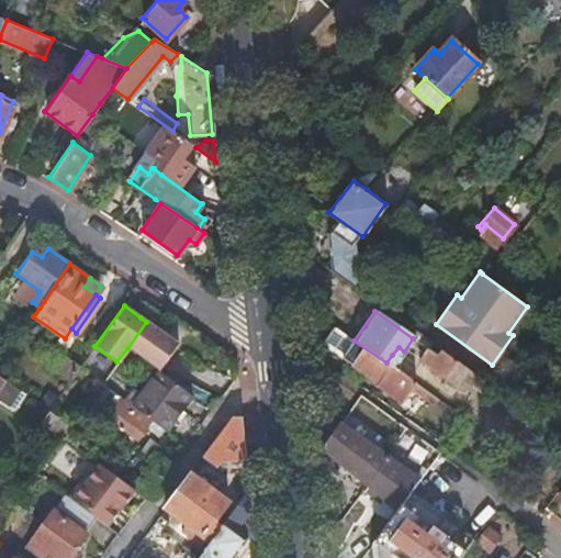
[(150,325),(146,322),(127,348),(157,370),(178,344),(150,325)]
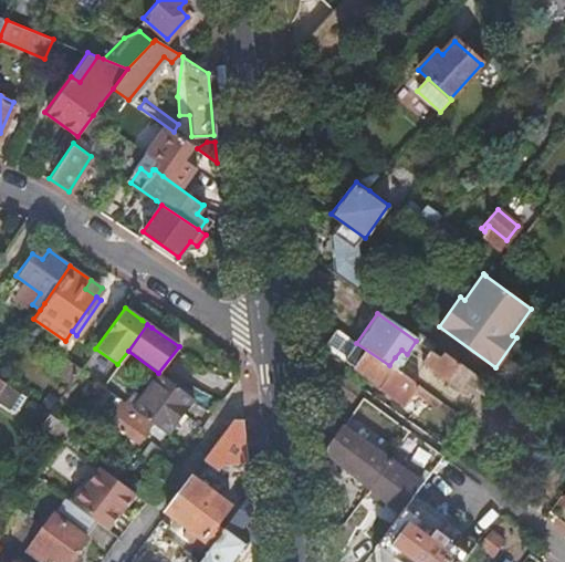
[(335,334),(353,347),(356,343),(338,330),(335,334)]
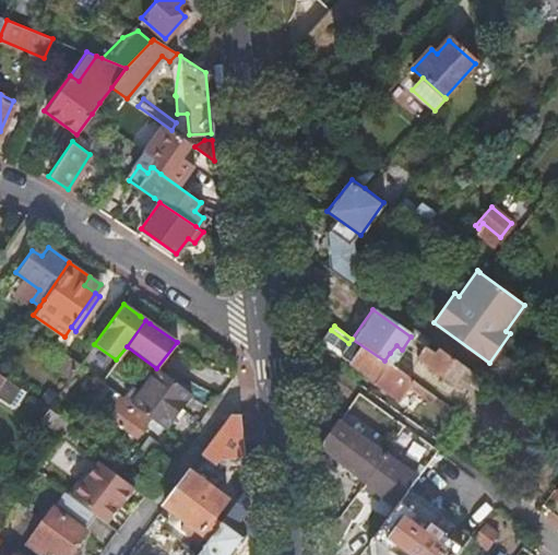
[(399,402),(413,381),(388,364),(384,361),(352,339),(348,343),(340,355),(375,380),(372,382),(399,402)]
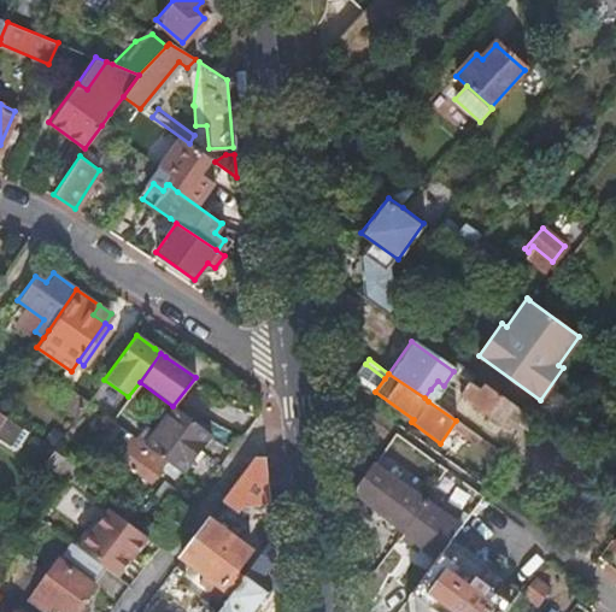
[(509,430),(523,412),(500,395),(484,383),(479,389),(463,378),(458,384),(453,392),(459,395),(486,415),(509,430)]
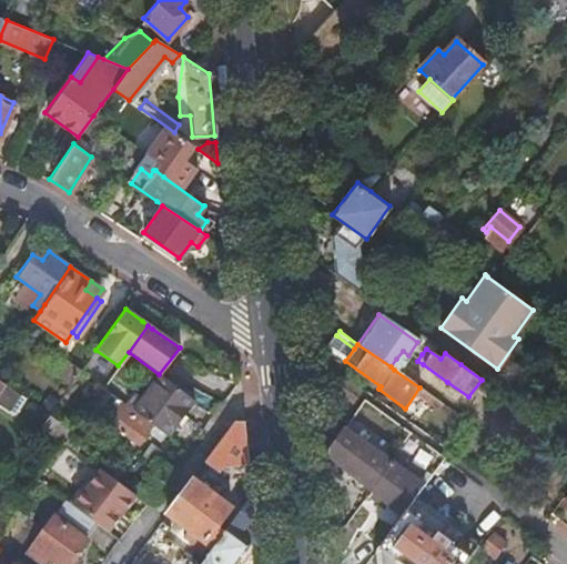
[(68,386),(79,372),(68,364),(57,378),(68,386)]
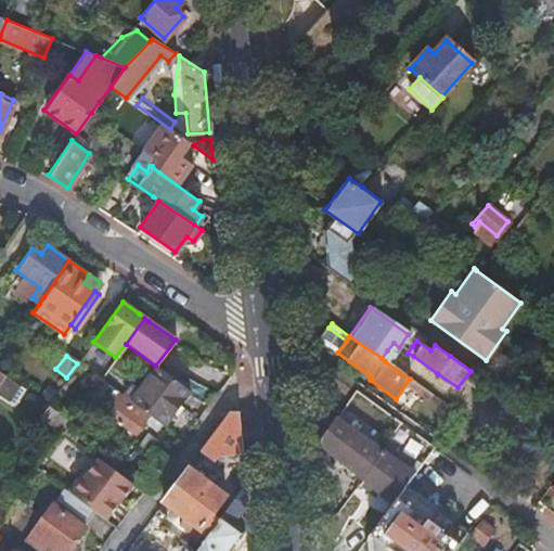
[(188,389),(155,366),(129,399),(162,423),(162,424),(188,389)]
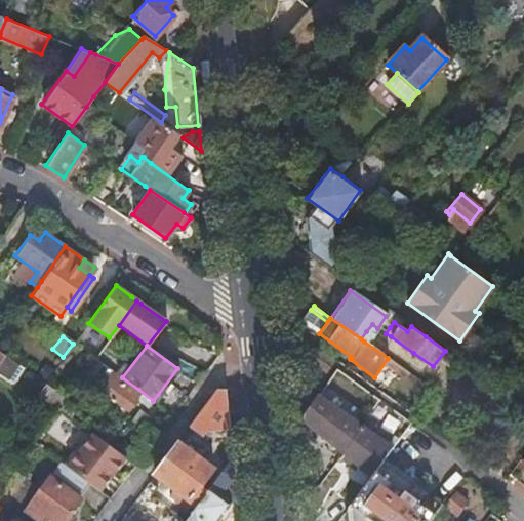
[(0,373),(12,382),(23,366),(0,351),(0,373)]
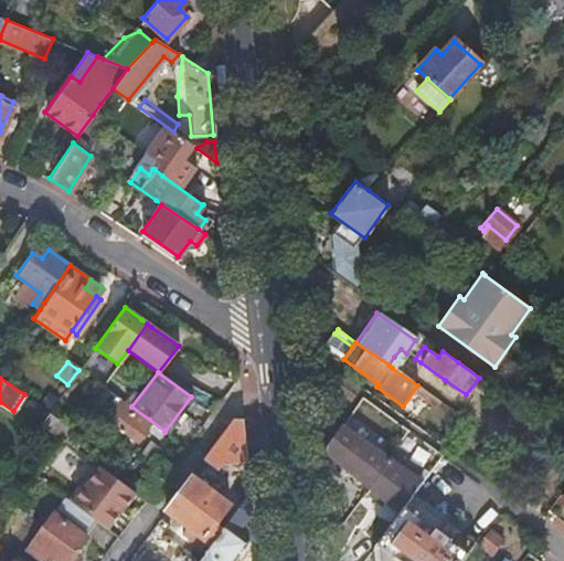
[(477,403),(489,385),(479,378),(466,394),(477,403)]
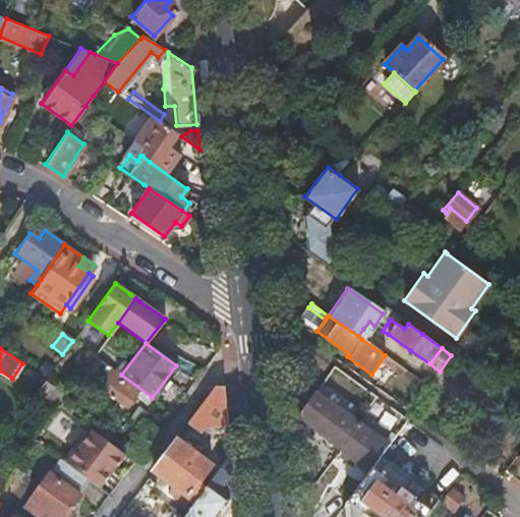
[(102,360),(95,354),(76,379),(83,385),(102,360)]
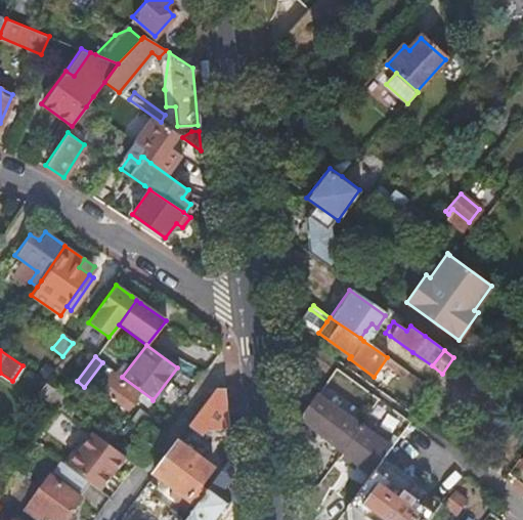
[(153,399),(122,377),(106,365),(104,369),(107,372),(97,385),(126,406),(134,395),(147,405),(153,399)]
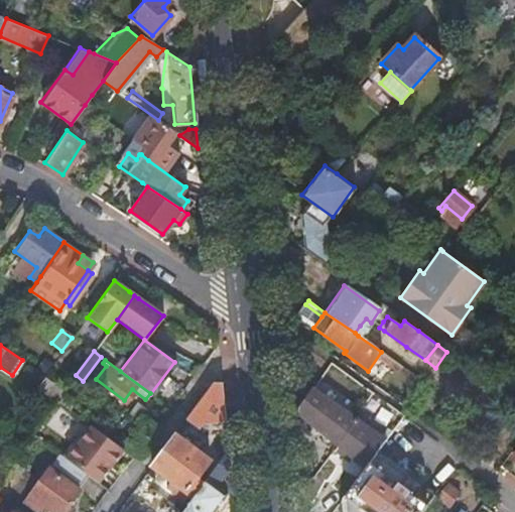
[(39,386),(58,400),(66,389),(46,376),(39,386)]
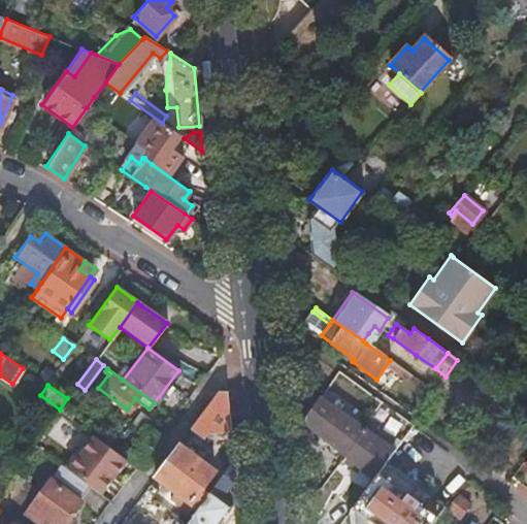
[(230,429),(226,390),(219,391),(215,397),(191,428),(202,437),(206,432),(230,429)]
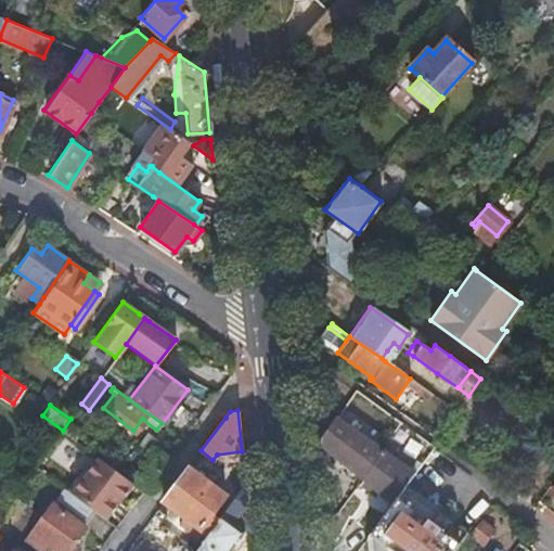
[(333,421),(322,436),(323,447),(360,477),(382,448),(336,415),(333,421)]
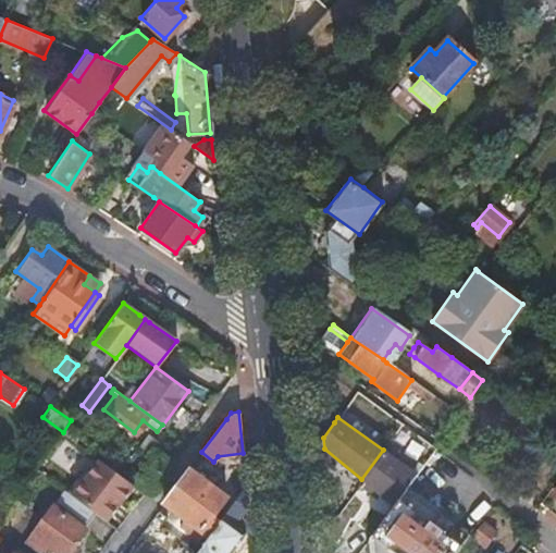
[(73,472),(86,454),(61,437),(48,454),(73,472)]
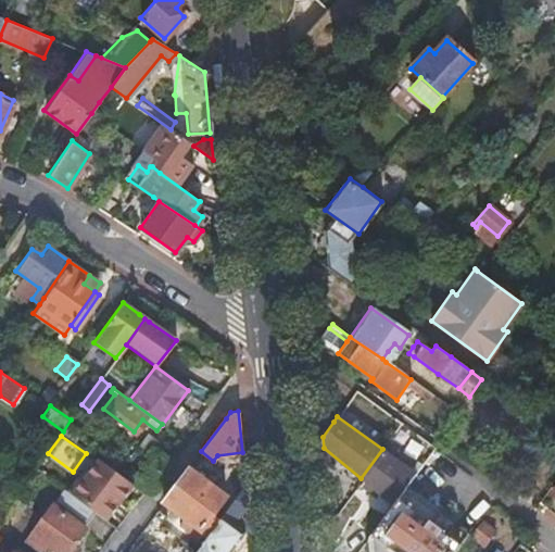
[(382,449),(361,478),(357,483),(370,493),(374,490),(391,504),(406,484),(414,472),(382,449)]
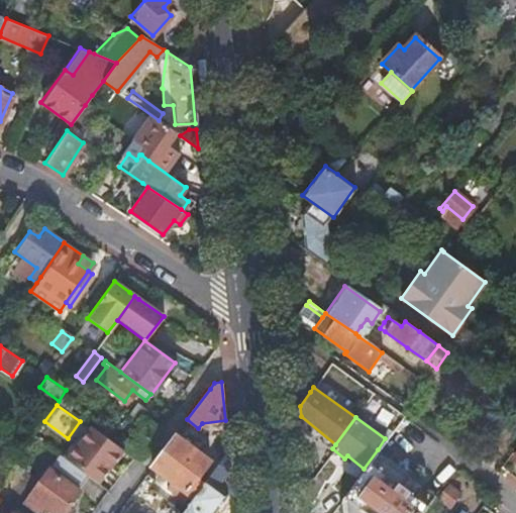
[(95,428),(91,425),(66,457),(88,475),(98,483),(111,466),(108,464),(120,447),(113,442),(95,428)]
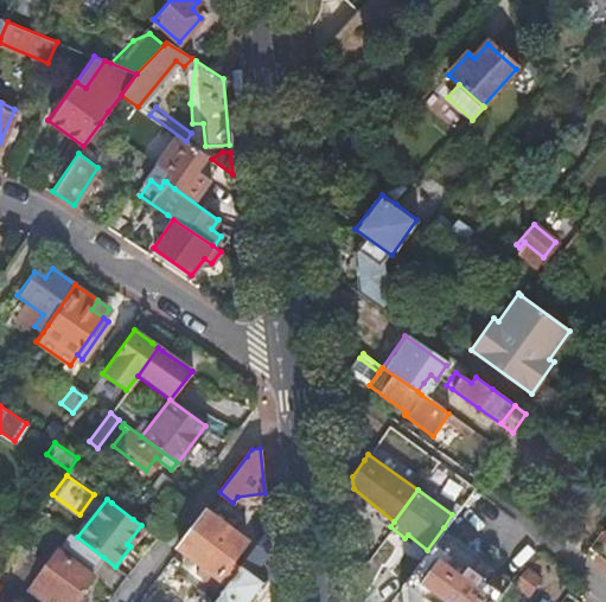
[(225,584),(238,568),(230,559),(244,539),(205,511),(196,523),(177,548),(199,565),(196,570),(201,575),(205,569),(225,584)]
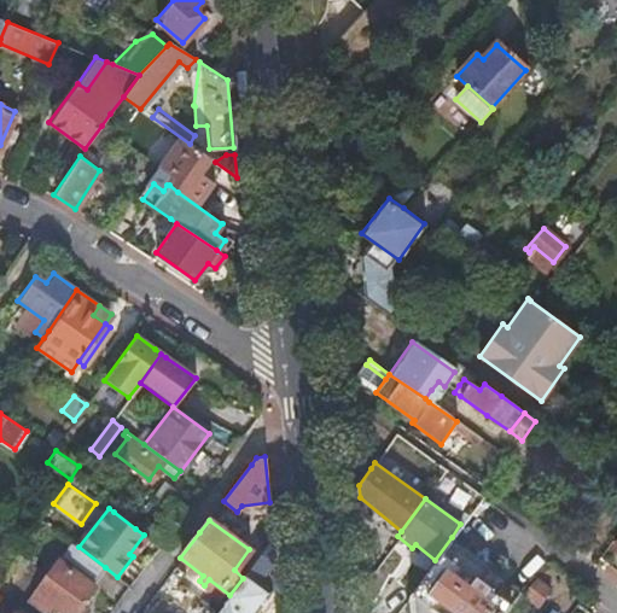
[(230,595),(216,612),(262,612),(279,593),(273,536),(243,578),(230,595)]
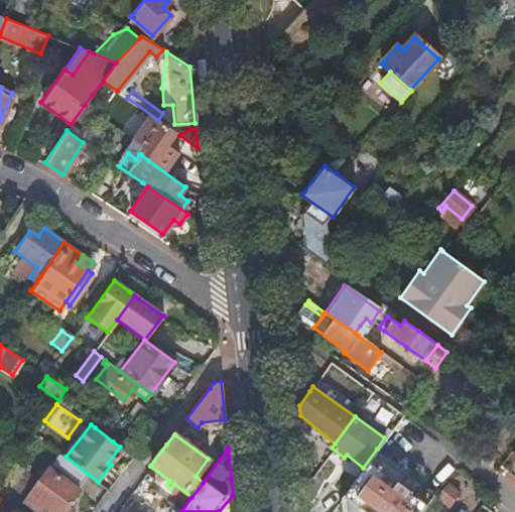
[(422,481),(377,449),(363,468),(339,501),(339,511),(418,511),(431,495),(419,486),(422,481)]
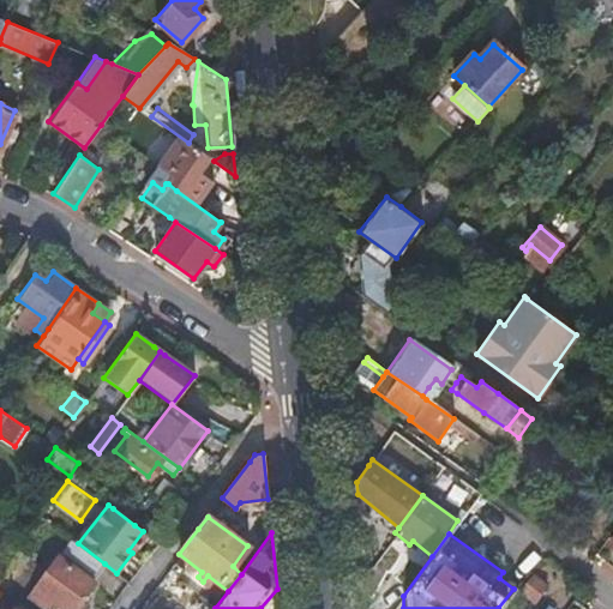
[(72,538),(46,572),(30,594),(31,594),(43,603),(48,597),(65,608),(78,608),(85,602),(80,596),(104,564),(78,543),(76,542),(72,538)]
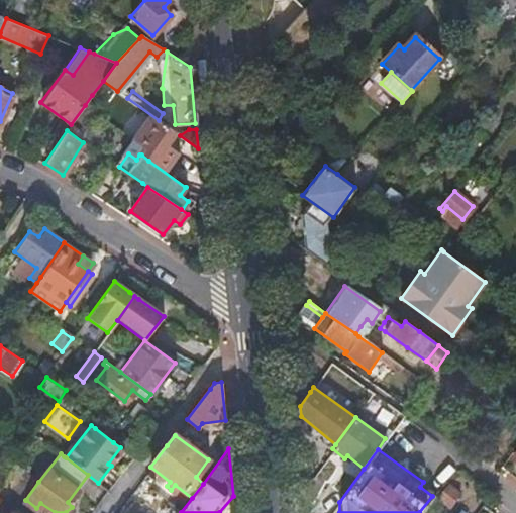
[(10,486),(1,497),(15,507),(18,510),(26,500),(25,500),(38,482),(12,463),(1,478),(10,486)]
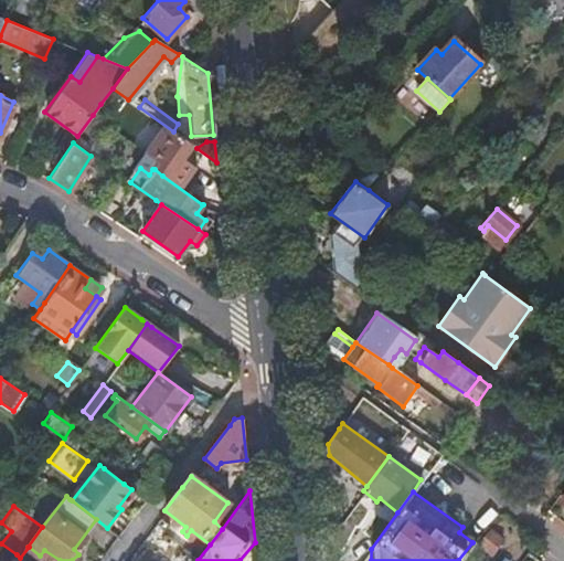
[(0,542),(1,543),(11,531),(1,522),(0,524),(0,542)]
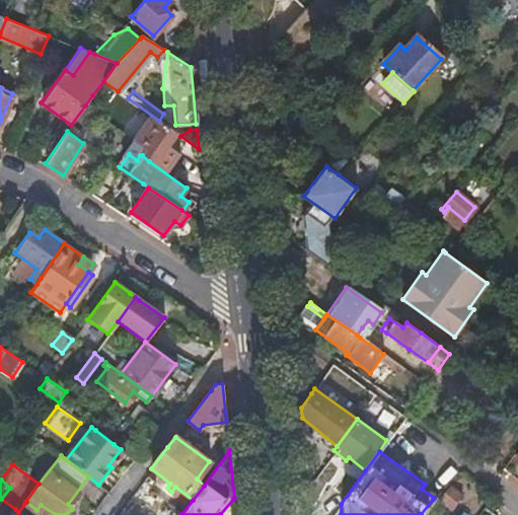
[(460,495),(450,487),(439,500),(449,508),(460,495)]
